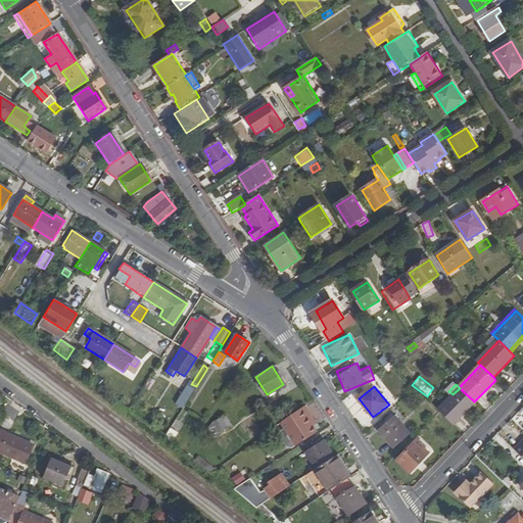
[(453,394),(438,410),(440,413),(453,424),(474,401),(460,388),(453,394)]
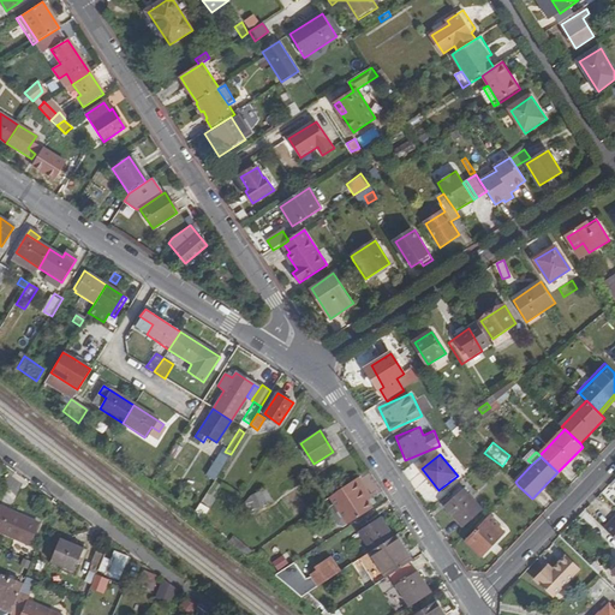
[(357,484),(353,479),(335,491),(328,496),(333,505),(346,525),(372,508),(371,507),(368,501),(371,499),(369,494),(364,496),(357,484)]
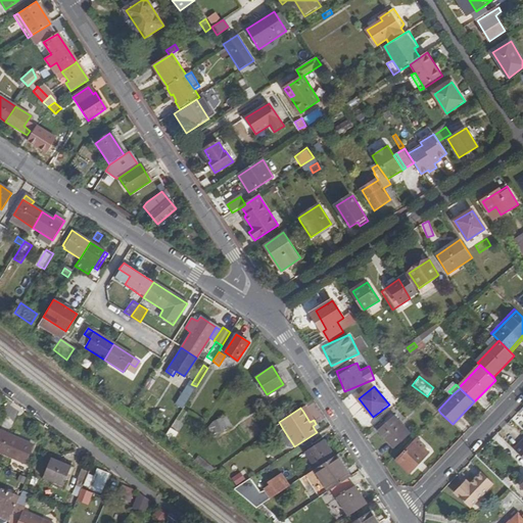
[(233,426),(226,415),(212,422),(221,434),(233,426)]
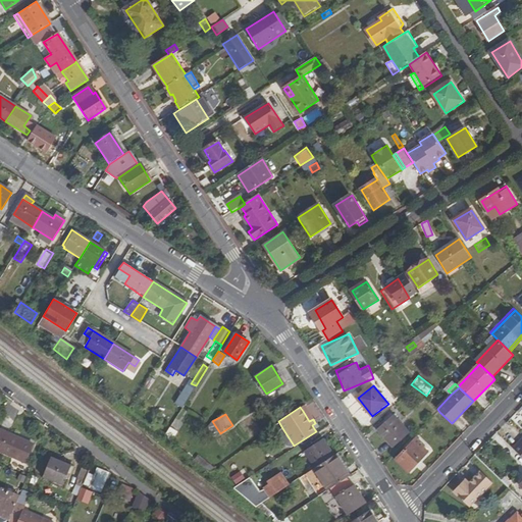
[(395,448),(411,433),(397,416),(379,430),(395,448)]
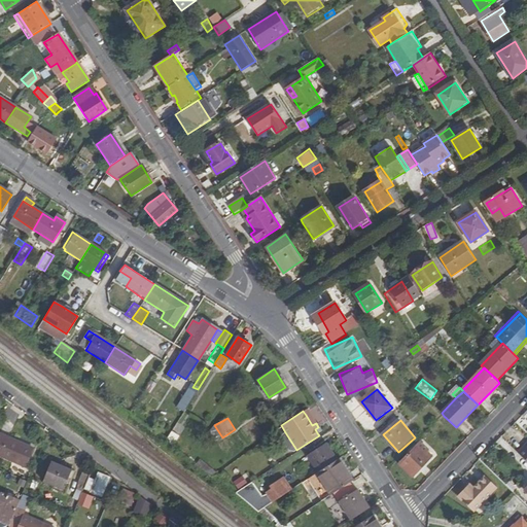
[(176,443),(181,434),(174,430),(169,438),(176,443)]
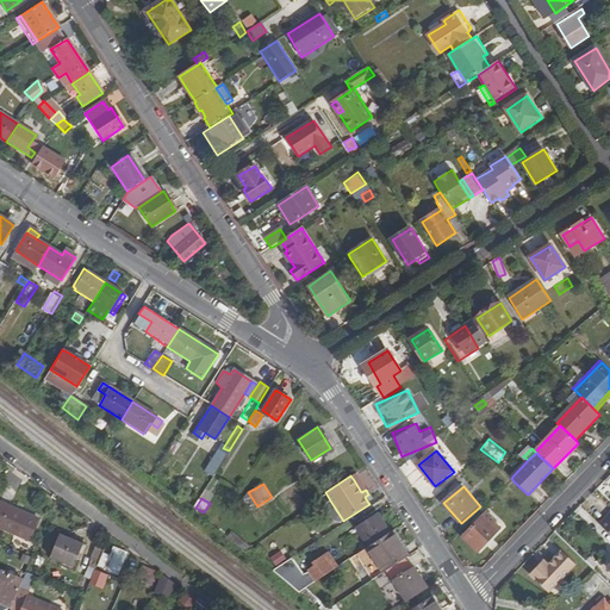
[(343,521),(330,500),(327,503),(325,509),(334,522),(340,523),(343,521)]
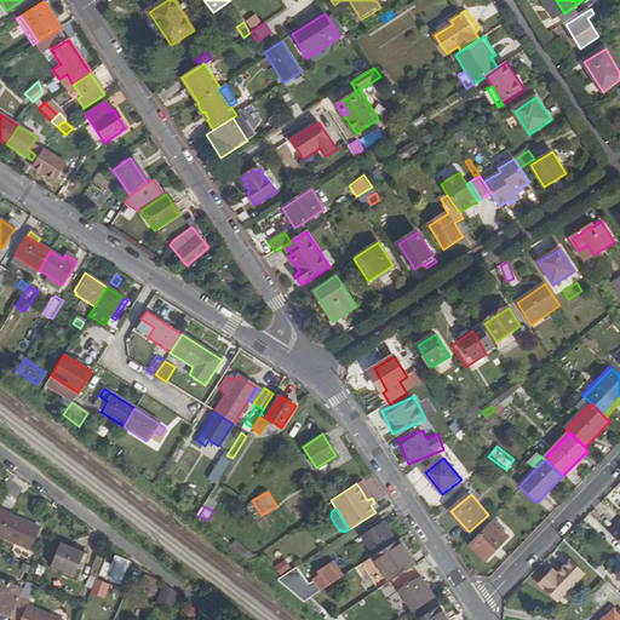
[(16,520),(0,512),(0,535),(30,550),(40,529),(17,518),(16,520)]
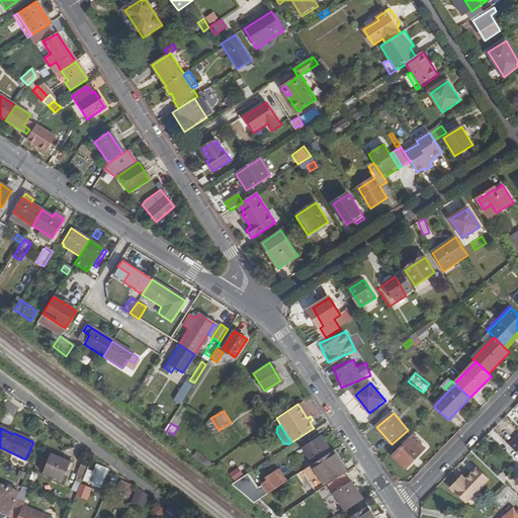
[(517,430),(507,442),(517,452),(517,430)]
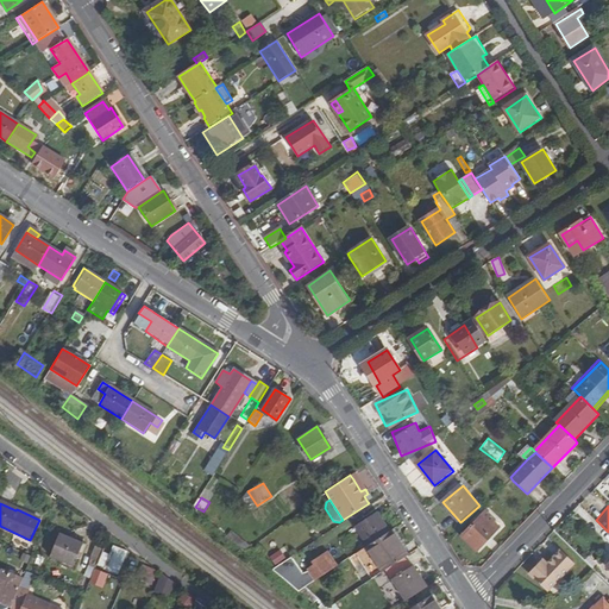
[(479,551),(501,527),(495,521),(496,520),(488,512),(464,537),(479,551)]
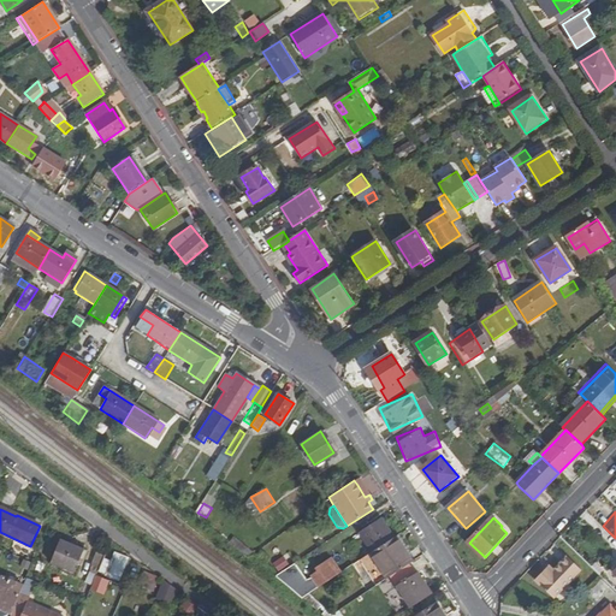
[(359,534),(371,554),(392,539),(380,520),(359,534)]
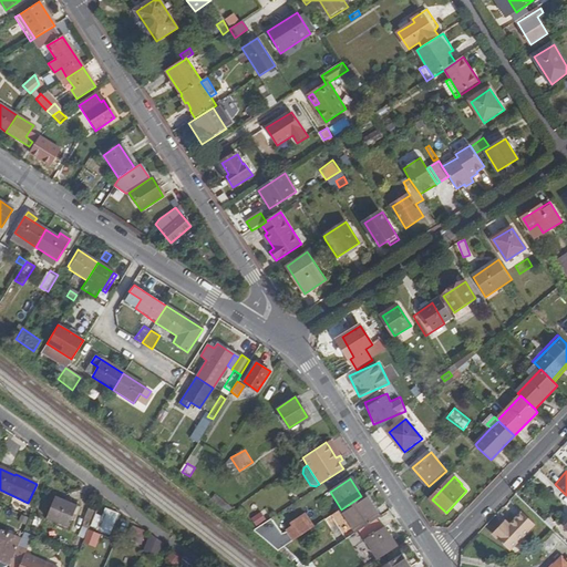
[(214,495),(210,500),(227,513),(235,507),(228,502),(226,505),(214,495)]
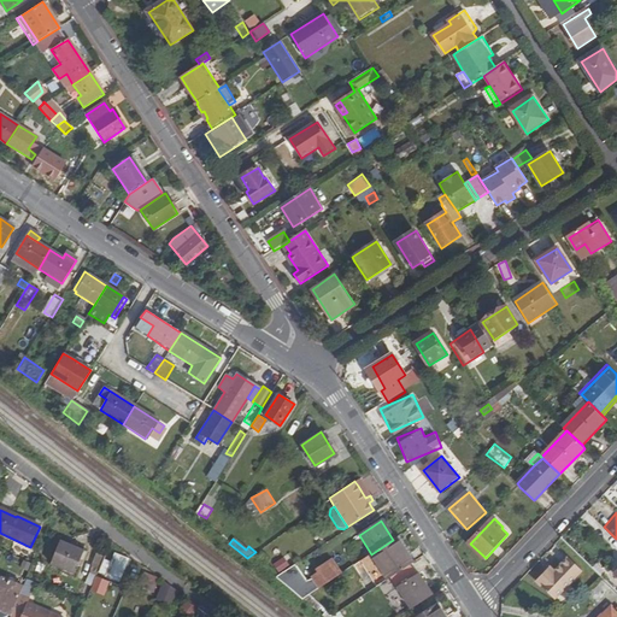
[(74,575),(82,551),(60,540),(51,564),(74,575)]
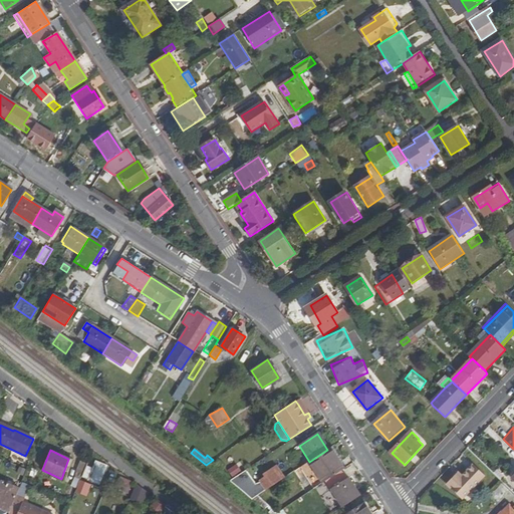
[(335,461),(327,450),(309,462),(308,463),(309,465),(312,463),(314,466),(299,476),(306,486),(318,477),(316,474),(335,461)]
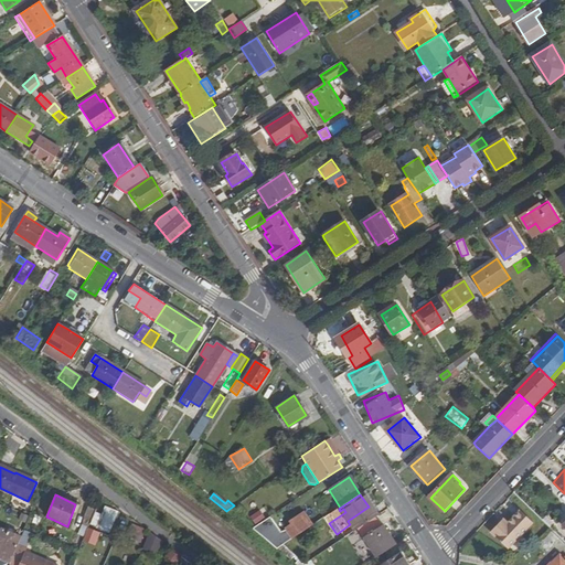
[(108,504),(104,513),(98,511),(92,523),(110,532),(121,511),(108,504)]
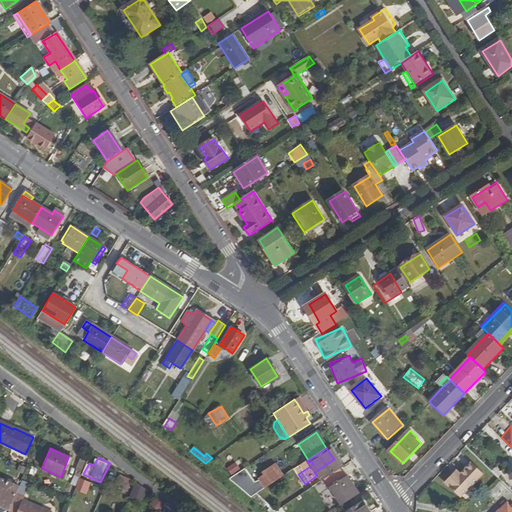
[(224,469),(218,460),(215,463),(221,471),(224,469)]
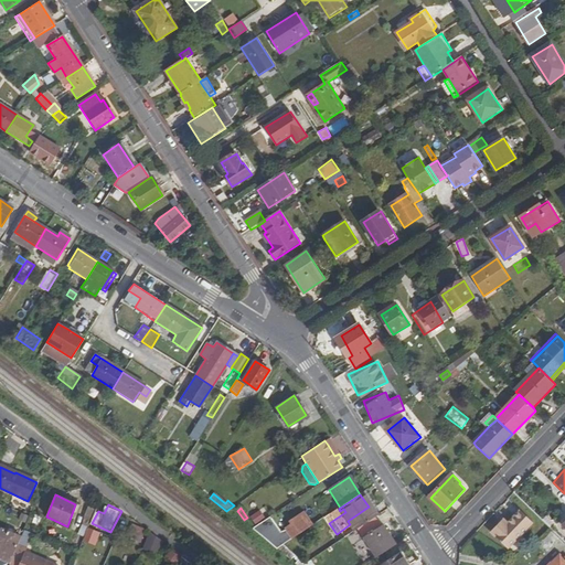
[(259,509),(248,515),(254,523),(265,516),(259,509)]
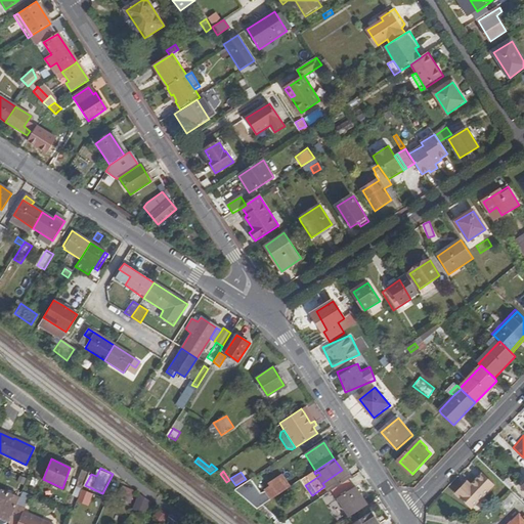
[(236,486),(251,510),(290,486),(281,473),(257,488),(251,478),(236,486)]
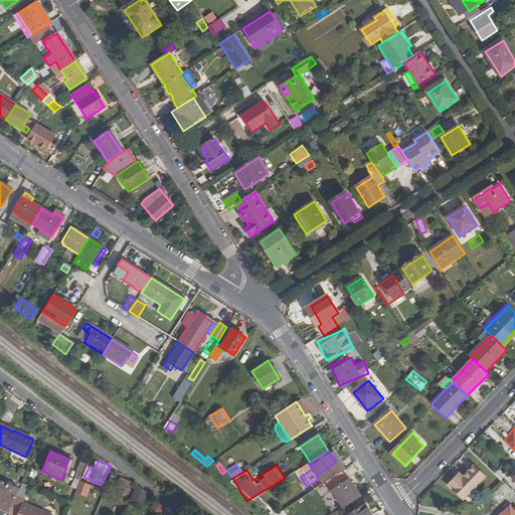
[(476,466),(465,478),(459,484),(455,481),(448,488),(463,503),(488,477),(476,466)]
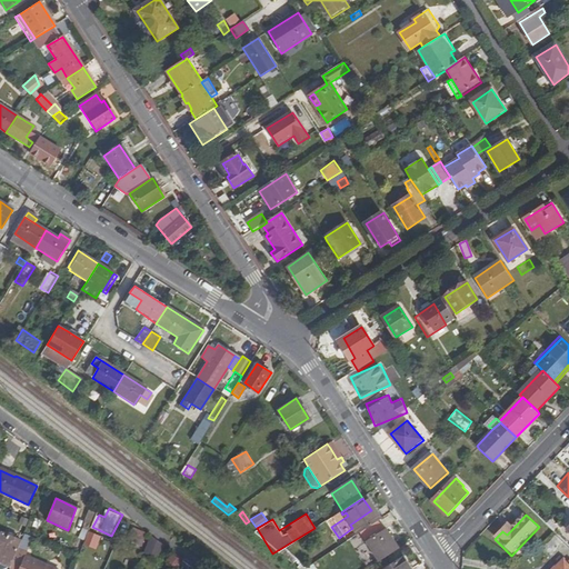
[(358,533),(377,561),(397,548),(385,529),(382,530),(376,521),(358,533)]
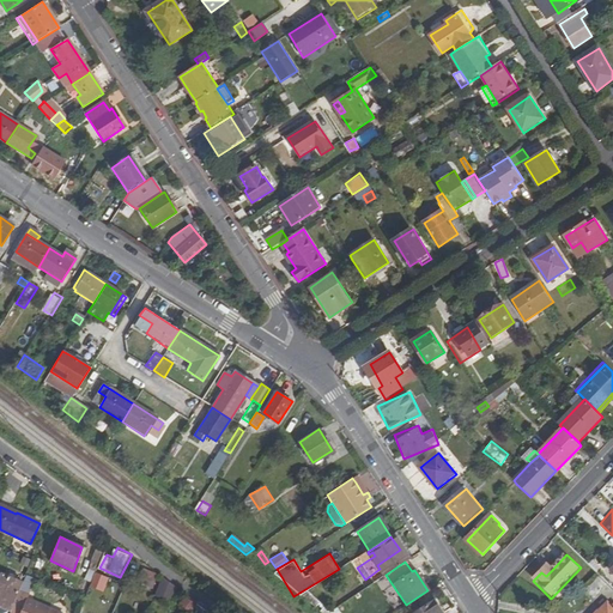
[(548,564),(541,572),(546,576),(553,569),(548,564)]
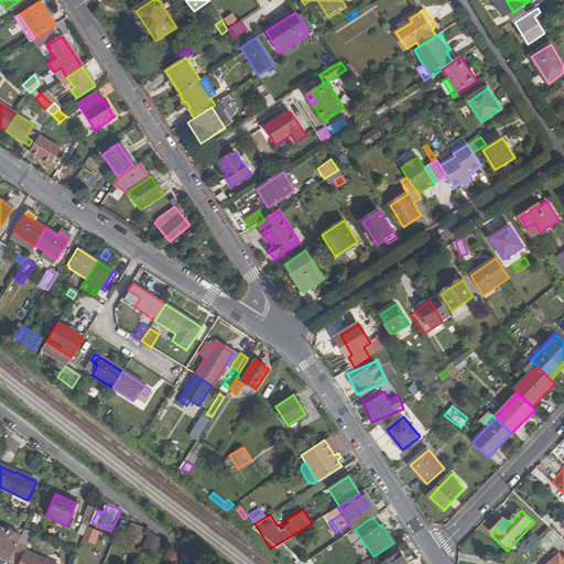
[(79,537),(98,542),(102,529),(84,523),(79,537)]
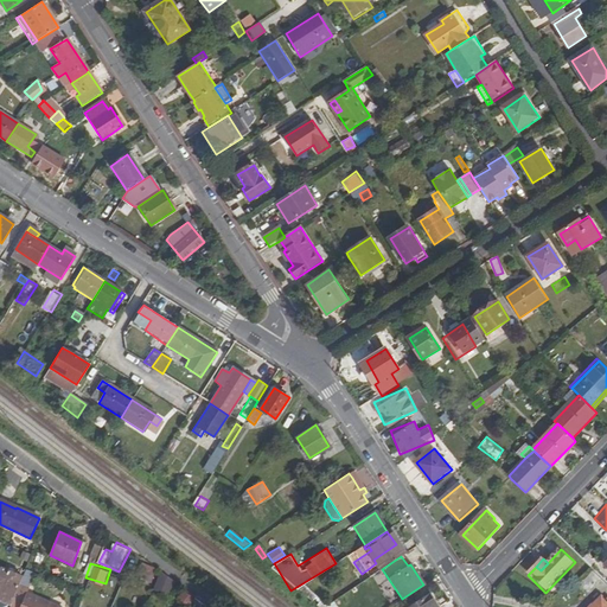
[(0,567),(0,596),(11,601),(18,585),(21,576),(0,567)]
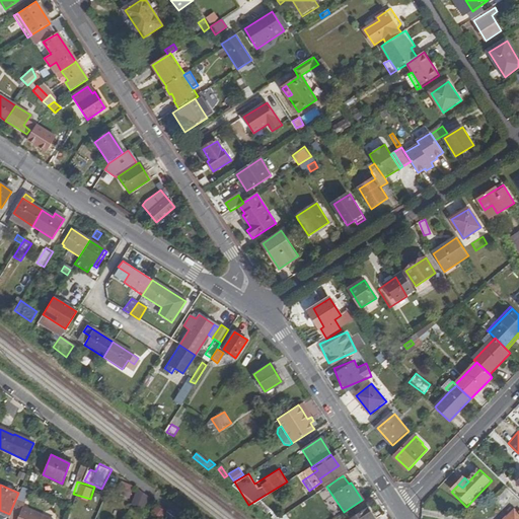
[(147,509),(153,495),(139,489),(133,502),(147,509)]
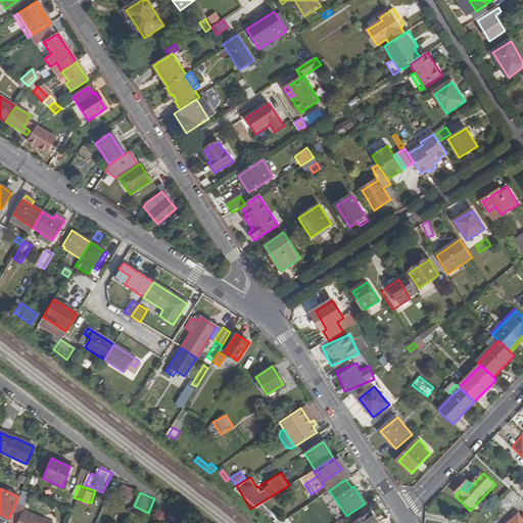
[(270,507),(277,502),(274,497),(267,503),(270,507)]
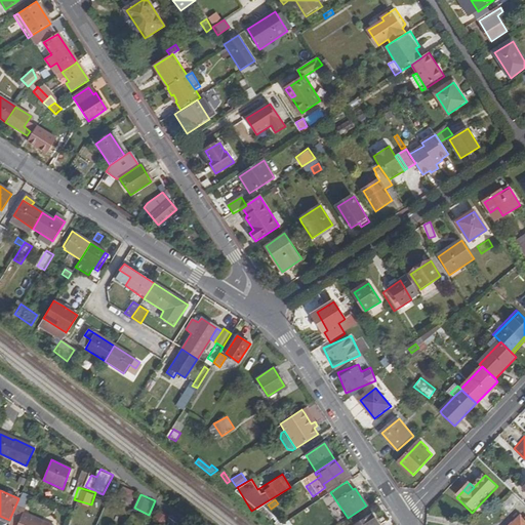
[(24,510),(15,506),(9,520),(7,524),(48,524),(22,513),(24,510)]
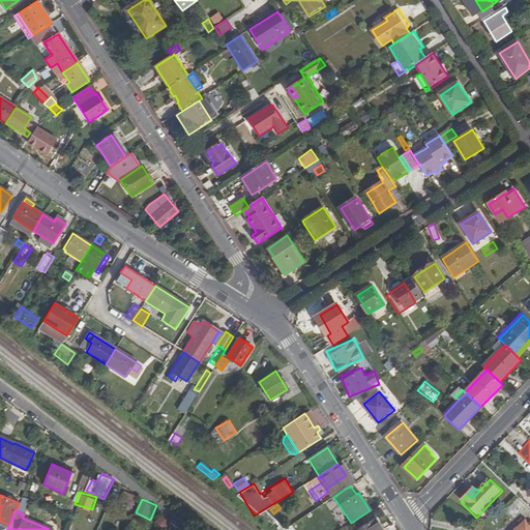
[(357,529),(381,529),(375,520),(357,529)]
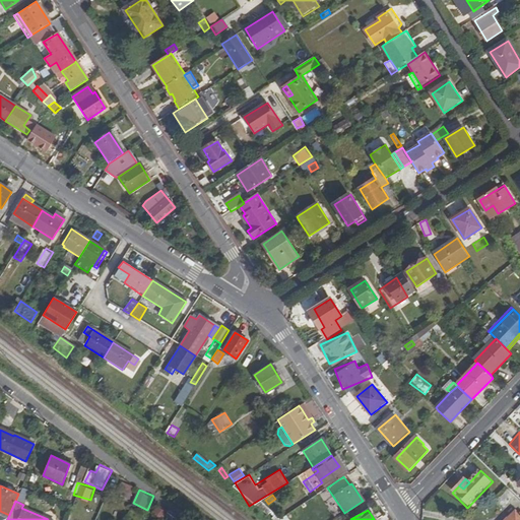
[(519,519),(519,515),(516,511),(509,519),(519,519)]
